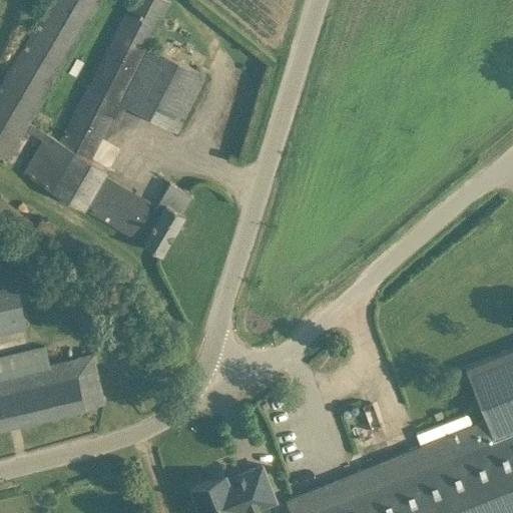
[(22,172),(142,241),(162,252),(176,229),(178,231),(182,224),(180,222),(185,213),(184,212),(194,195),(171,182),(158,205),(101,173),(104,168),(88,160),(118,101),(176,131),(205,74),(147,45),(169,0),(130,0),(58,140),(29,121),(100,0),(49,0),(0,83),(0,156),(6,160),(25,128),(42,138),(22,172)]
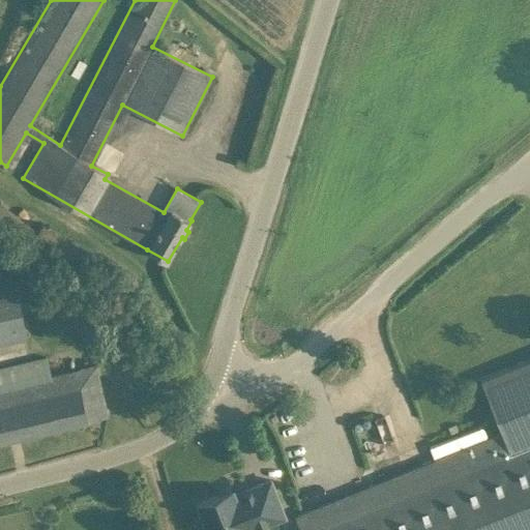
[(0,344),(27,337),(13,285),(0,287),(0,344)]
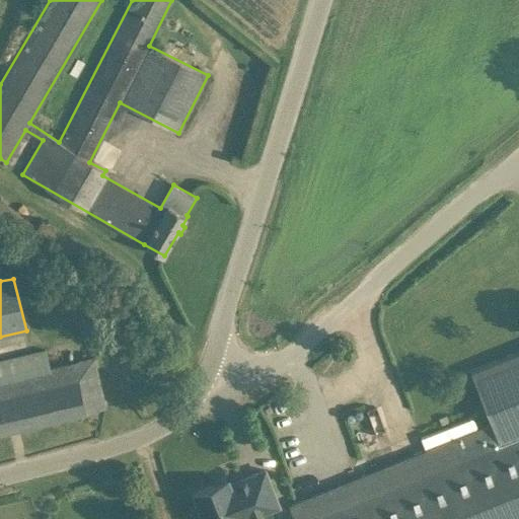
[(0,431),(86,412),(86,411),(105,406),(93,357),(50,367),(46,349),(0,359),(0,431)]
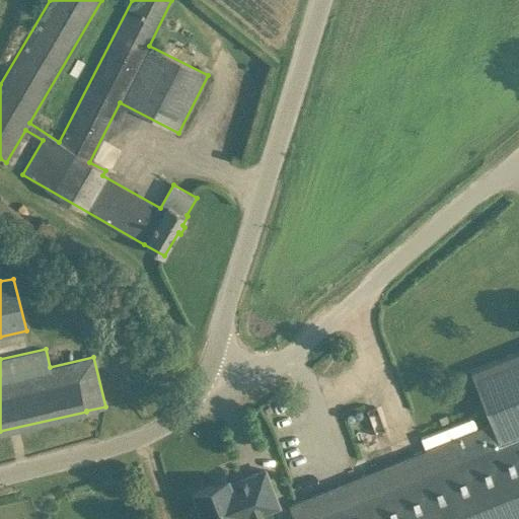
[(518,518),(518,353),(473,372),(494,422),(291,505),(294,514),(281,518),(518,518)]
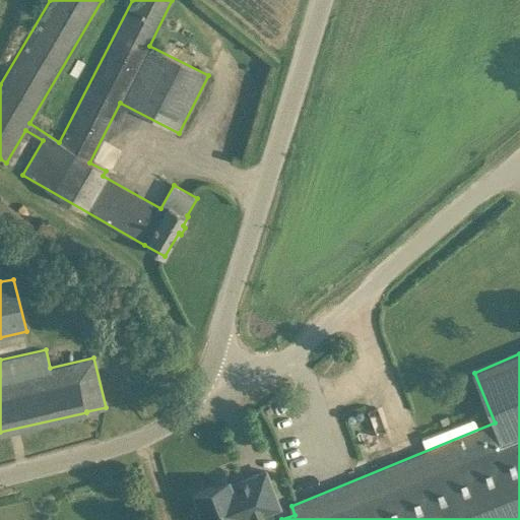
[(243,519),(242,514),(258,507),(261,514),(279,507),(265,470),(230,484),(230,483),(229,484),(216,490),(215,485),(216,485),(215,484),(193,494),(203,519),(243,519)]
